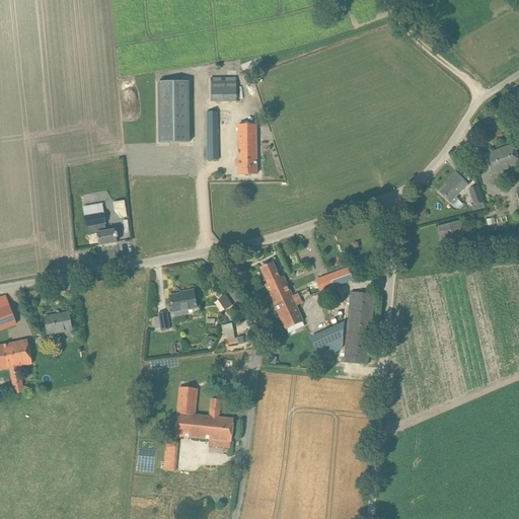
[(236,101),(236,78),(211,79),(211,101),(236,101)]
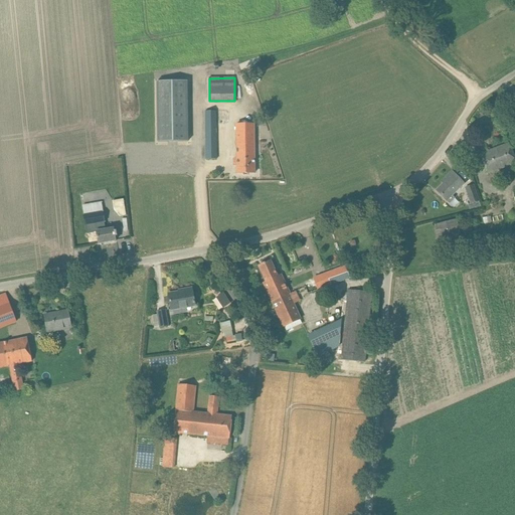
[(157,81),(157,142),(187,142),(187,81),(157,81)]
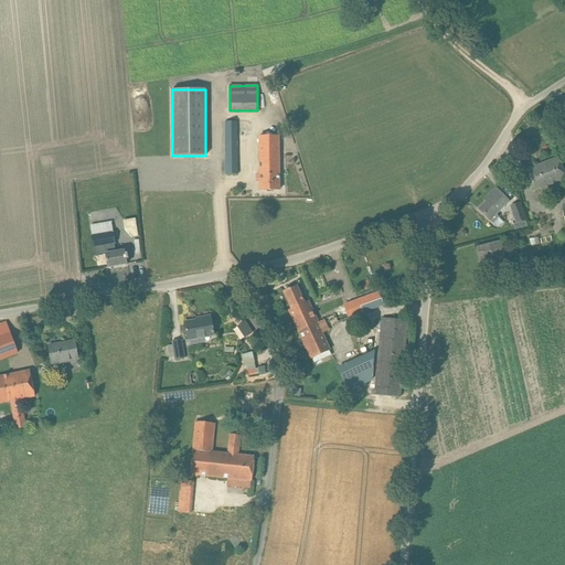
[(238,174),(237,123),(225,123),(225,174),(238,174)]
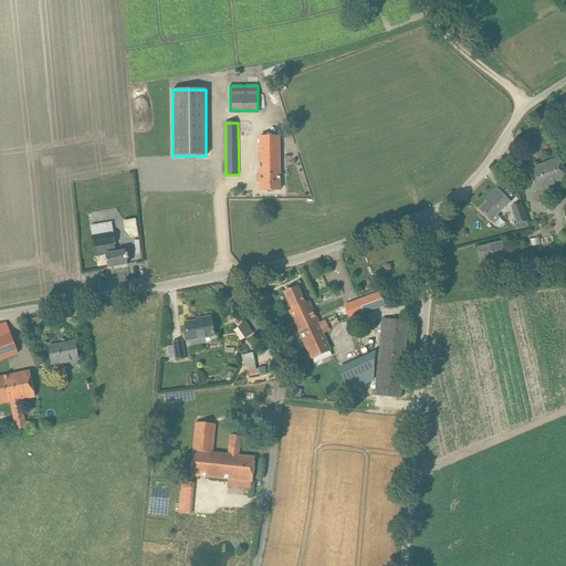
[(280,190),(280,137),(260,137),(260,190),(280,190)]
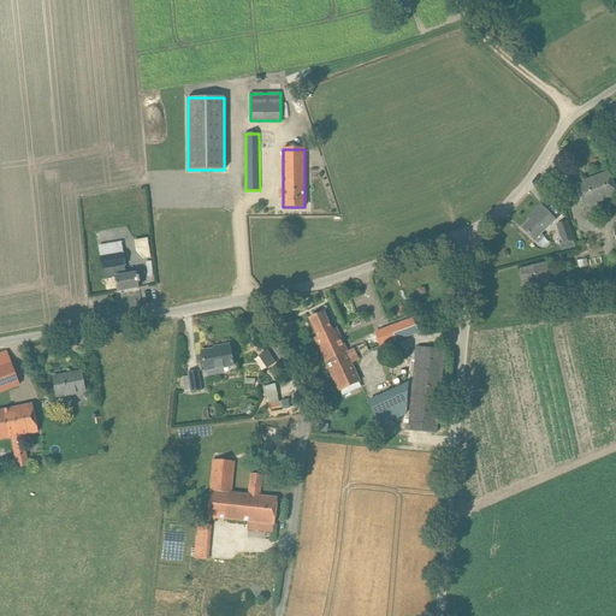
[(585,181),(574,185),(584,208),(615,195),(615,189),(609,172),(591,178),(592,181),(586,183),(585,181)]
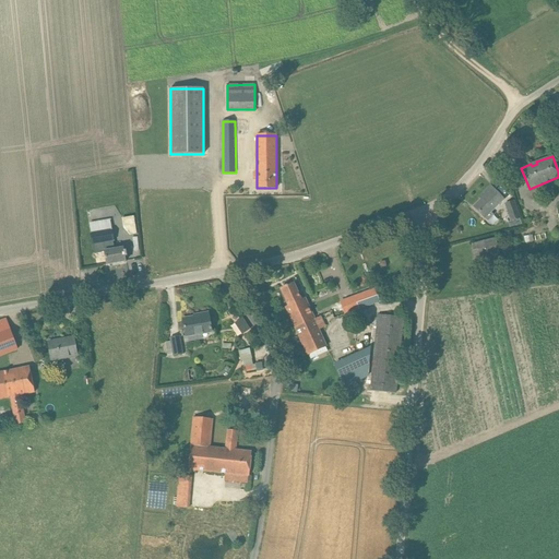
[(480,201),(474,207),(487,221),(494,215),(491,213),(504,200),(490,186),(478,199),(480,201)]
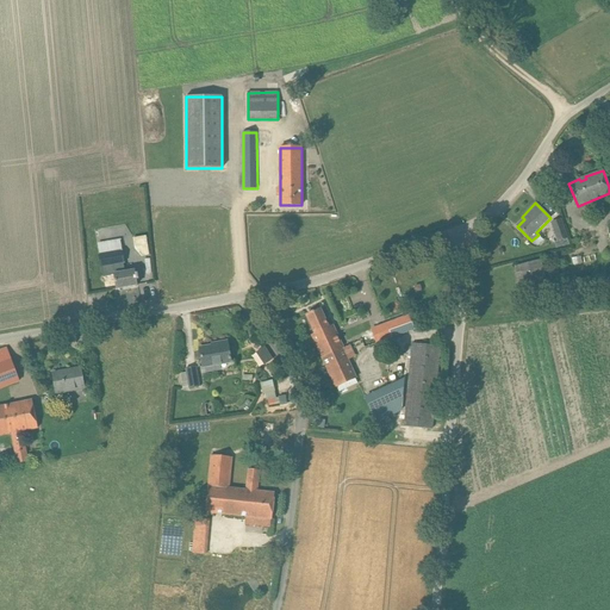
[(567,238),(561,219),(552,223),(558,242),(567,238)]
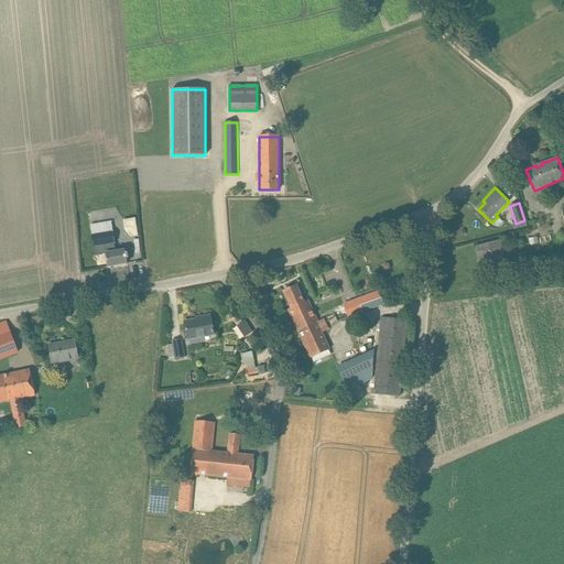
[(136,230),(134,219),(127,219),(127,231),(136,230)]
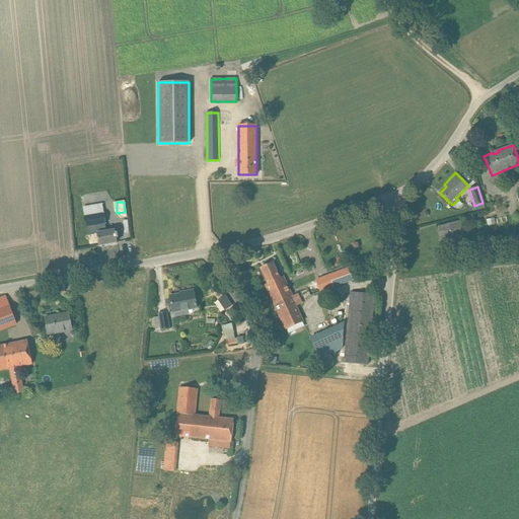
[(105,223),(102,204),(83,207),(88,235),(97,234),(99,246),(117,243),(114,230),(105,232),(104,223),(105,223)]
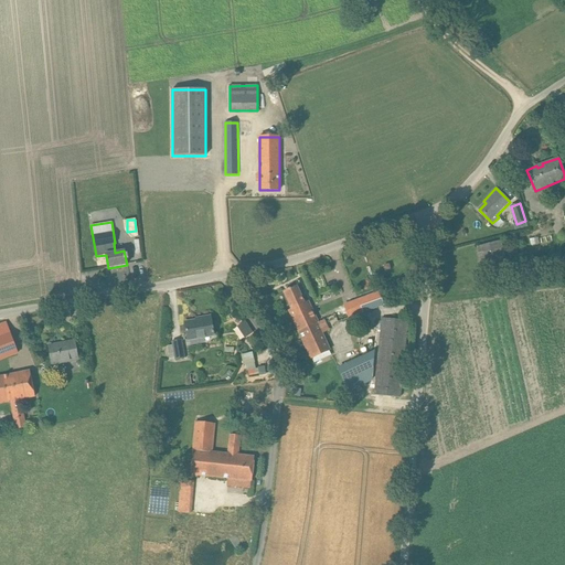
[(507,264),(501,242),(478,247),(483,269),(507,264)]
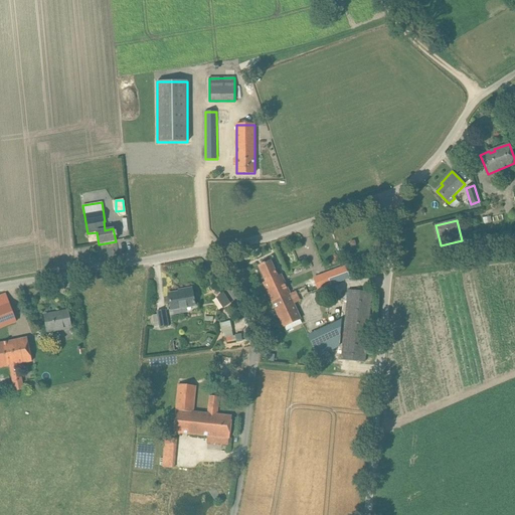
[(264,283),(273,303),(289,295),(280,276),(278,277),(271,262),(263,265),(263,266),(261,267),(261,266),(259,267),(266,282),(264,283)]
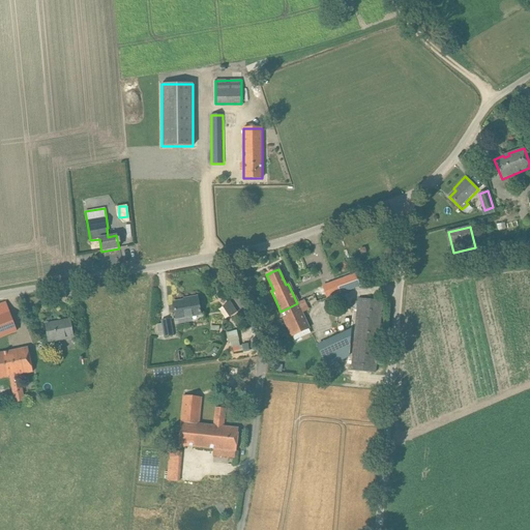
[(359,287),(355,275),(335,282),(340,294),(359,287)]
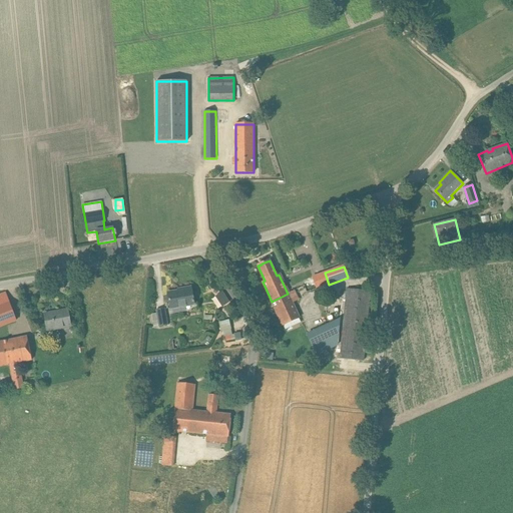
[(194,305),(191,288),(182,289),(183,293),(179,293),(178,292),(167,294),(170,309),(194,305)]
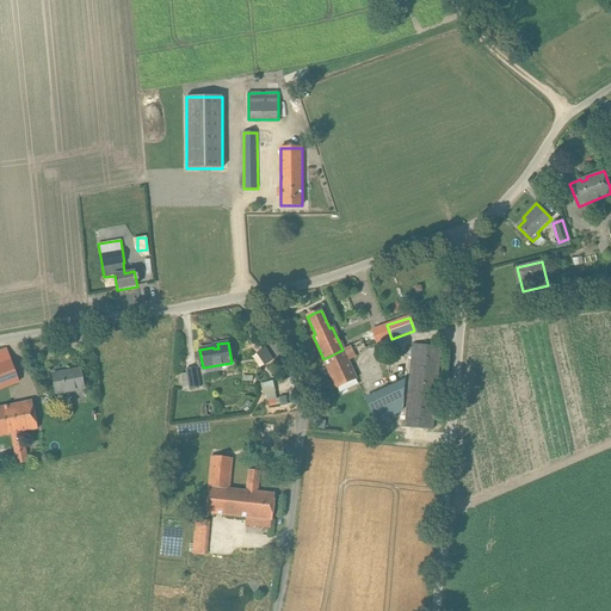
[(412,344),(408,381),(400,381),(400,390),(407,392),(403,427),(433,430),(440,347),(412,344)]
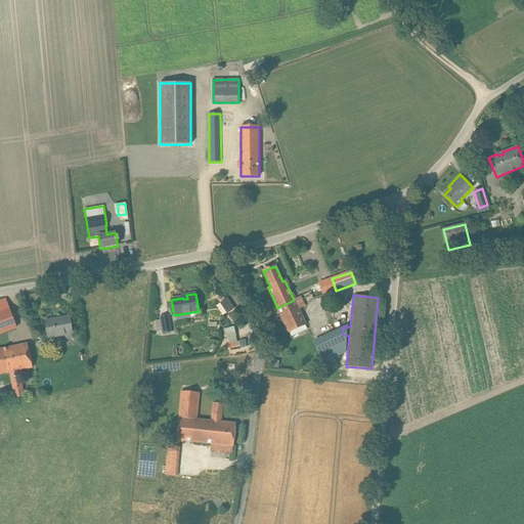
[(0,334),(16,328),(5,299),(0,301),(0,334)]
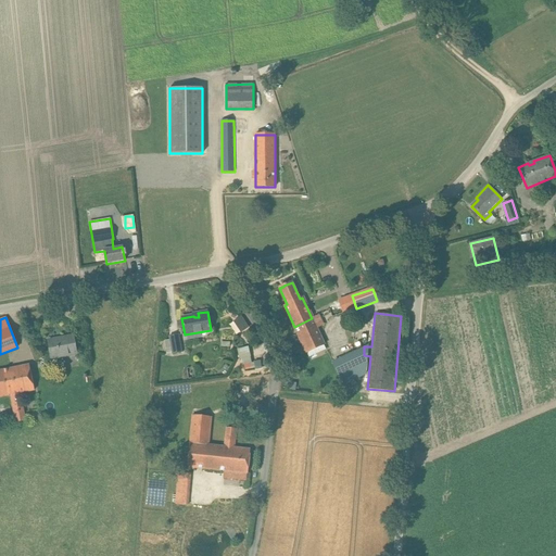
[(249,329),(241,317),(232,323),(240,333),(249,329)]
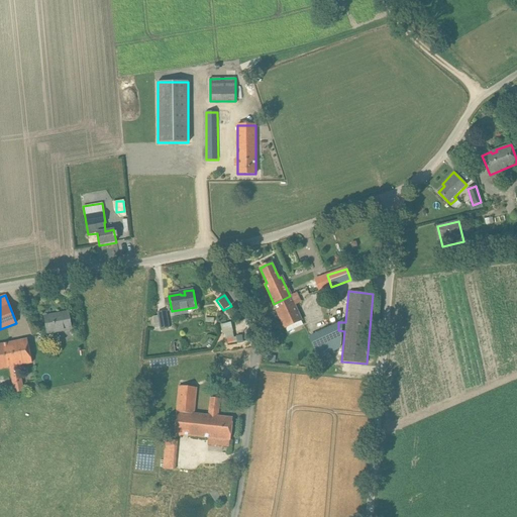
[(290,296),(274,304),(285,328),(302,321),(290,296)]
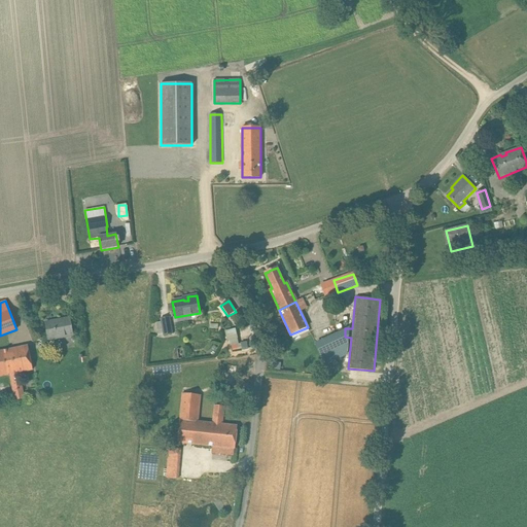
[(73,336),(70,318),(45,323),(49,341),(73,336)]
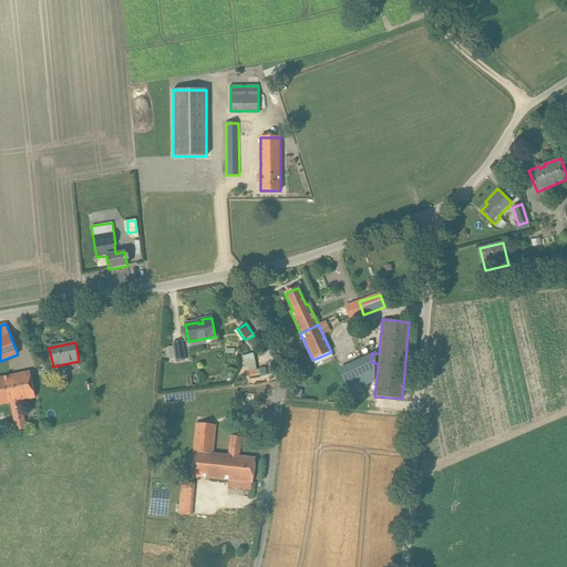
[(185,360),(182,342),(173,343),(176,361),(185,360)]
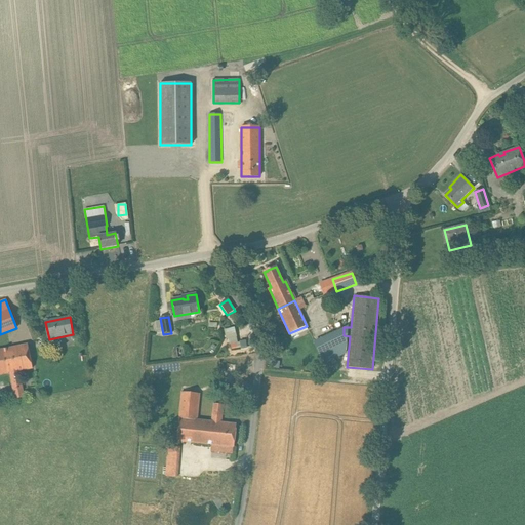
[(224,329),(228,349),(239,347),(235,327),(224,329)]
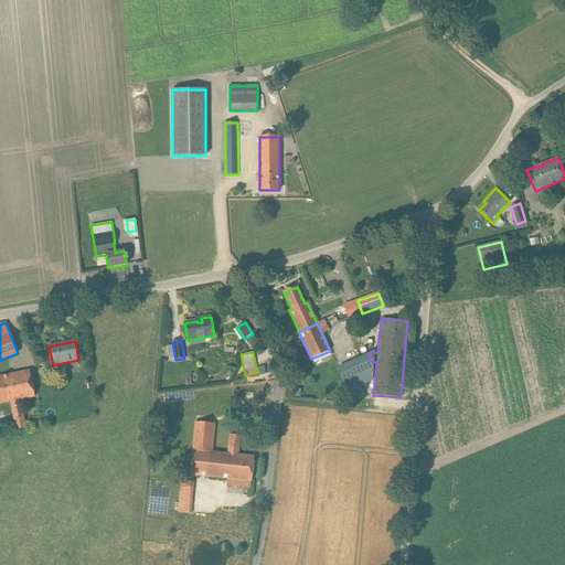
[(362,358),(338,369),(349,391),(372,380),(362,358)]
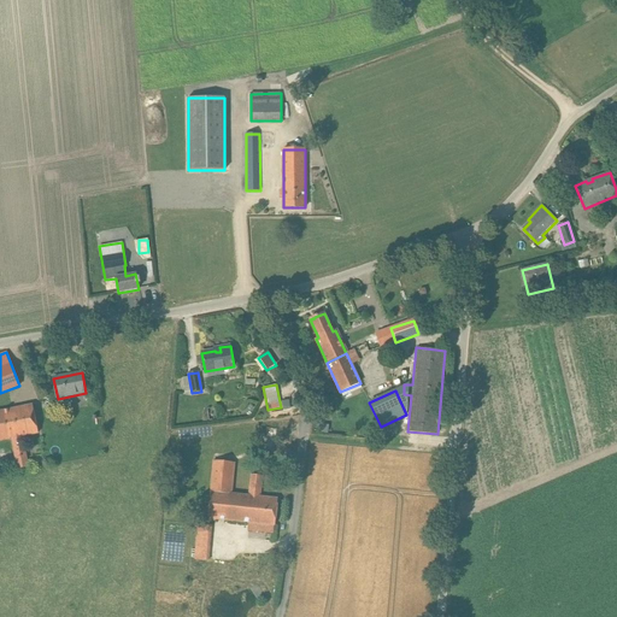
[(39,434),(33,405),(0,411),(0,440),(12,439),(18,469),(29,466),(23,436),(39,434)]
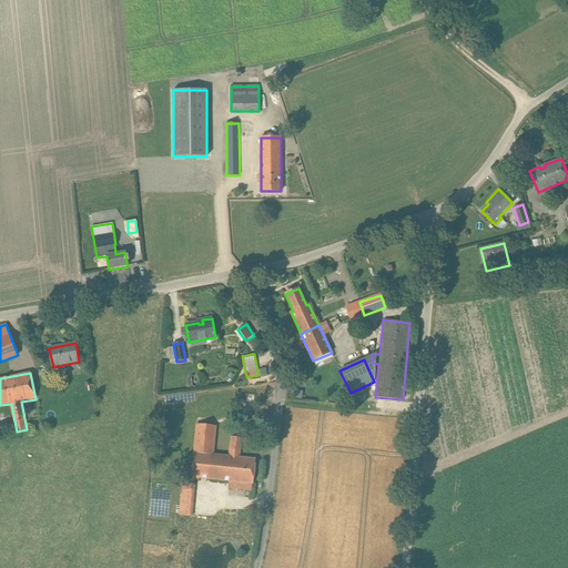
[(216,427),(196,425),(191,477),(253,484),(255,459),(240,457),(242,438),(231,437),(230,458),(213,456),(216,427)]
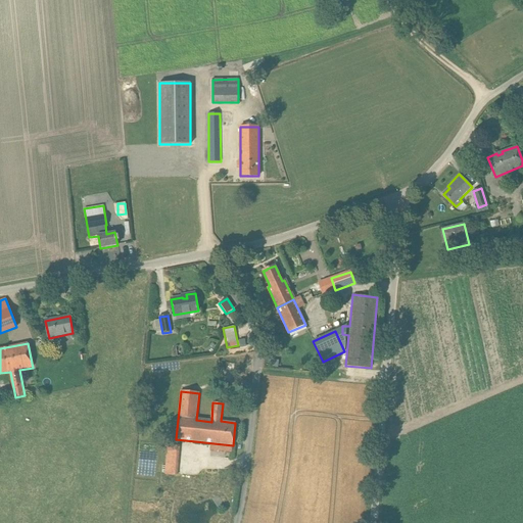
[(180,445),(167,444),(164,474),(178,475),(180,445)]
